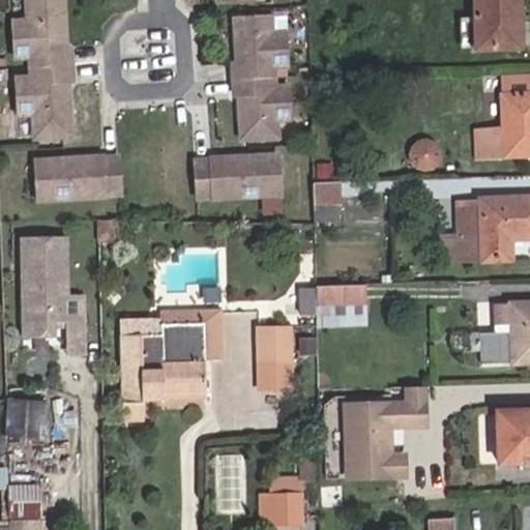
[(65,50),(63,0),(25,0),(26,21),(12,22),(15,59),(28,58),(29,67),(71,65),(70,50),(65,50)]
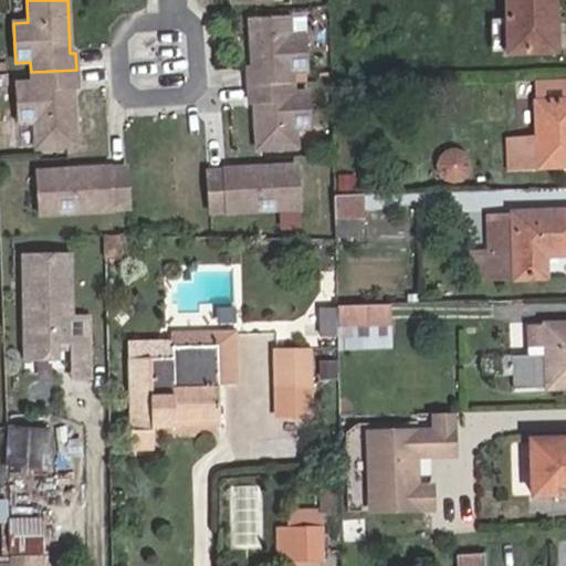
[(554,52),(553,0),(506,0),(507,19),(509,52),(554,52)]
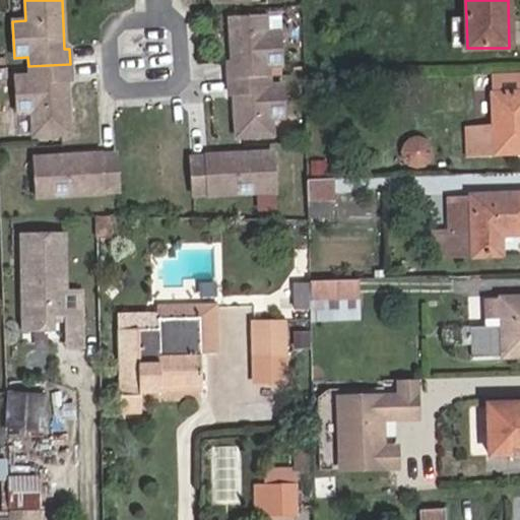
[(281,66),(279,33),(267,33),(266,16),(229,19),(232,62),(226,63),(228,79),(270,76),(269,67),(281,66)]
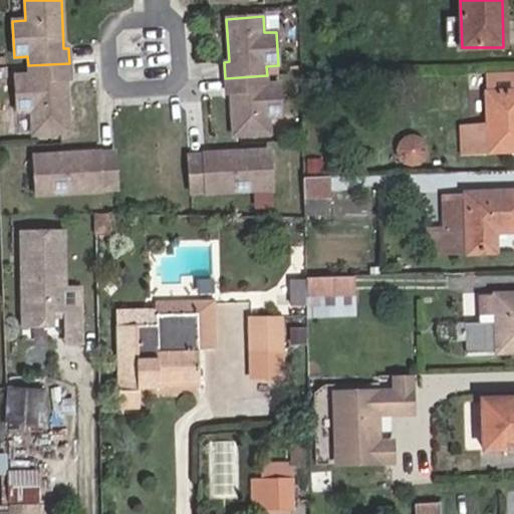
[(462,47),(461,17),(445,18),(446,48),(462,47)]
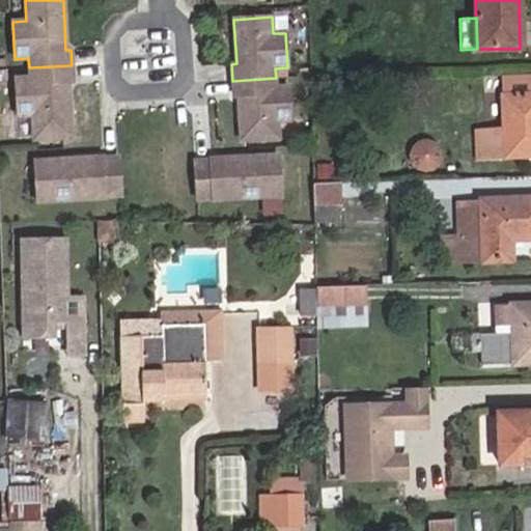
[(74,65),(72,65),(29,67),(30,78),(16,79),(18,116),(32,116),(33,140),(72,138),(68,84),(75,84),(74,65)]
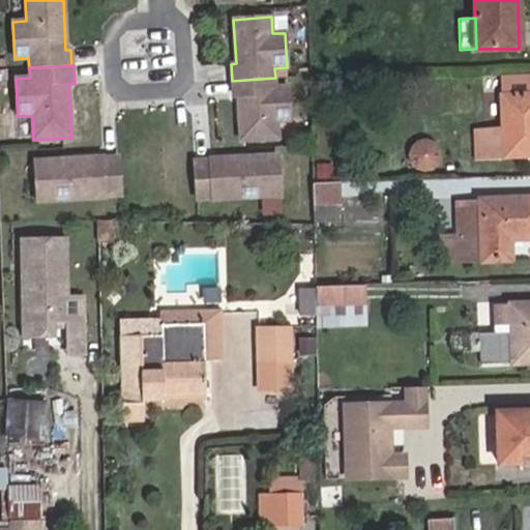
[(290,121),(288,86),(275,87),(275,78),(232,81),(233,96),(238,96),(240,141),(278,139),(277,121),(290,121)]
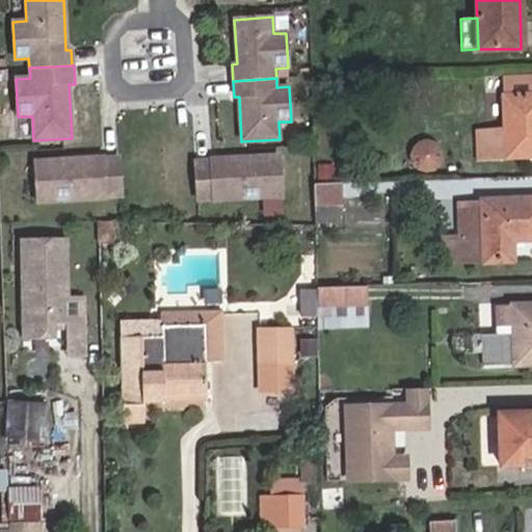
[(531,152),(531,96),(509,95),(508,124),(480,124),(479,152),(531,152)]
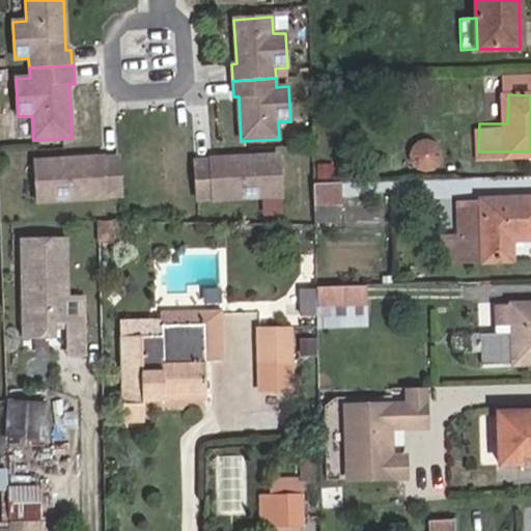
[(281,196),(278,155),(247,157),(248,163),(242,163),(241,157),(210,159),(210,161),(194,162),(196,200),(213,199),(213,200),(281,196)]
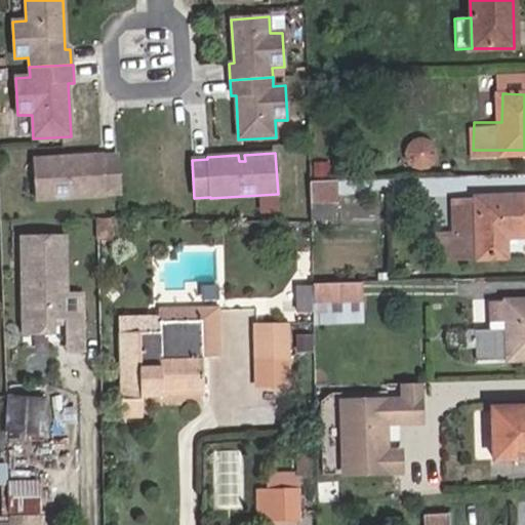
[(119,194),(117,156),(102,156),(102,155),(71,157),(72,163),(65,164),(65,157),(34,159),(37,201),(104,196),(104,195),(119,194)]
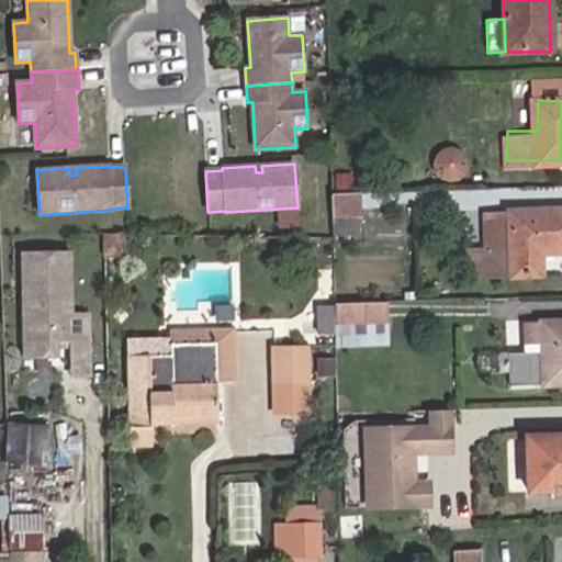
[(360,216),(359,194),(332,194),(333,217),(360,216)]
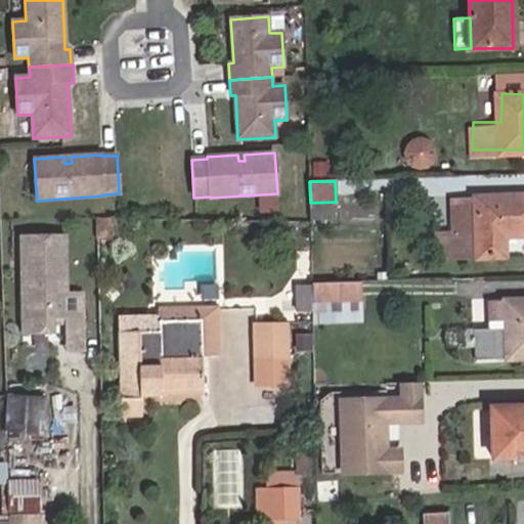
[(523,236),(523,194),(474,198),(474,200),(450,201),(451,233),(435,233),(436,259),(506,257),(505,237),(523,236)]
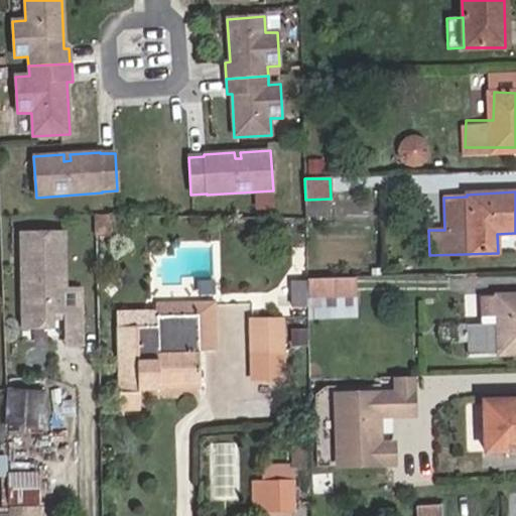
[(331,217),(331,199),(305,200),(305,218),(331,217)]
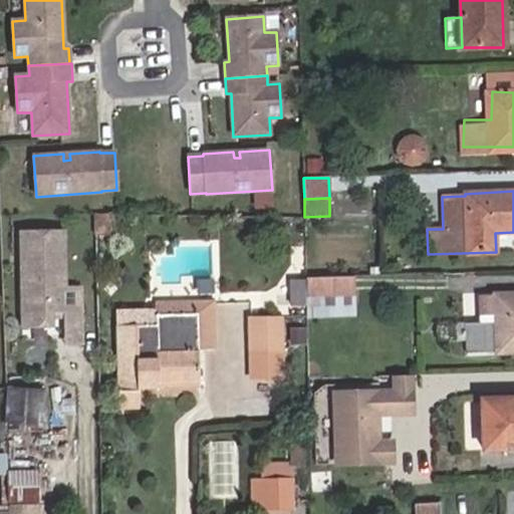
[(112,234),(112,215),(94,215),(94,234),(112,234)]
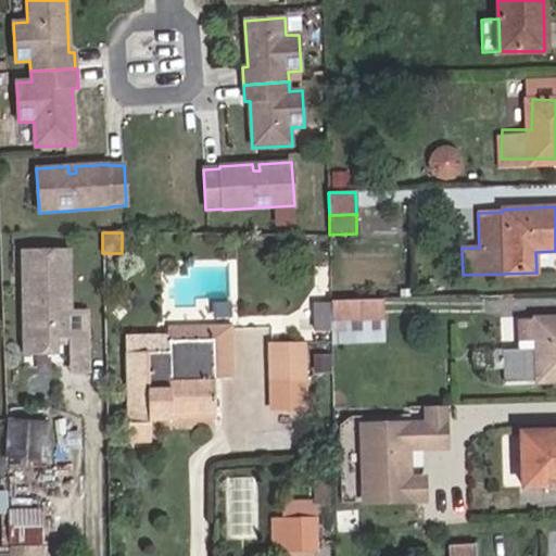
[(89,362),(88,323),(72,324),(70,262),(23,264),(26,368),(58,367),(57,352),(72,351),(72,362),(89,362)]
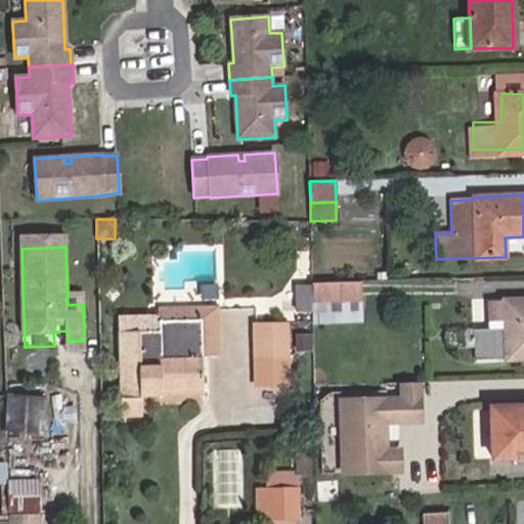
[(361,301),(360,282),(311,284),(312,303),(361,301)]
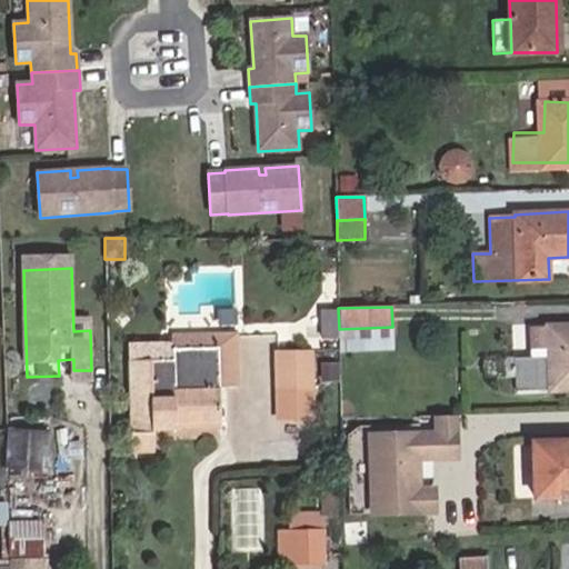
[(337,337),(337,311),(321,311),(322,338),(337,337)]
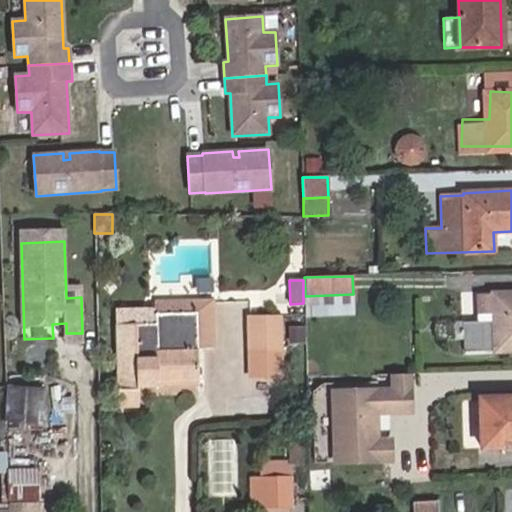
[(511,350),(511,293),(477,295),(479,322),(463,322),(464,352),(511,350)]
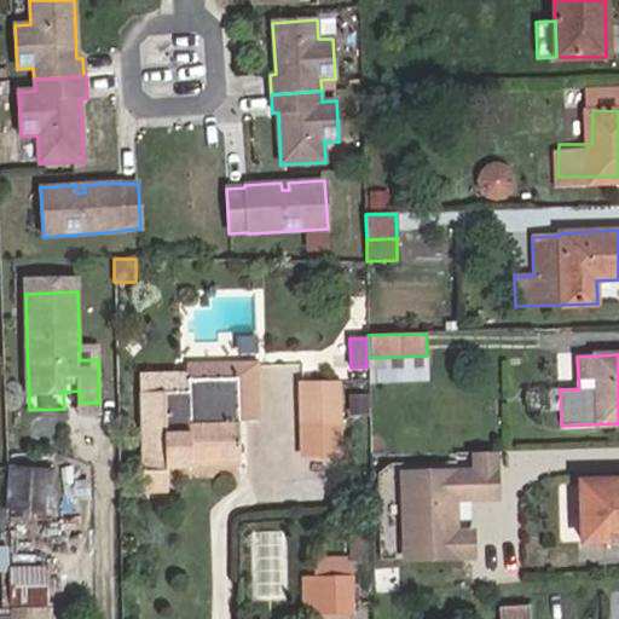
[(427,380),(427,356),(369,358),(369,382),(427,380)]
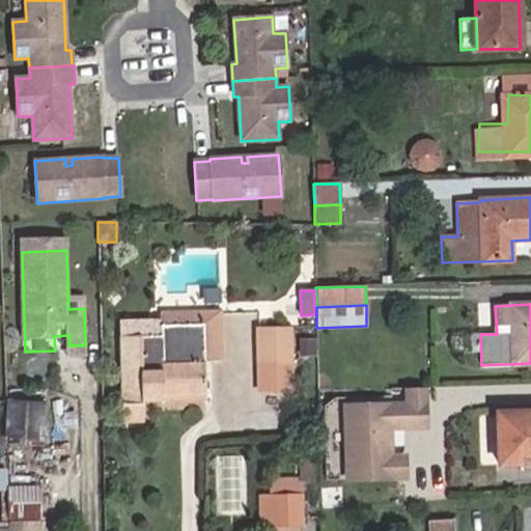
[(205,400),(204,361),(203,347),(222,347),(221,311),(162,313),(163,336),(120,337),(122,422),(143,422),(142,401),(205,400)]
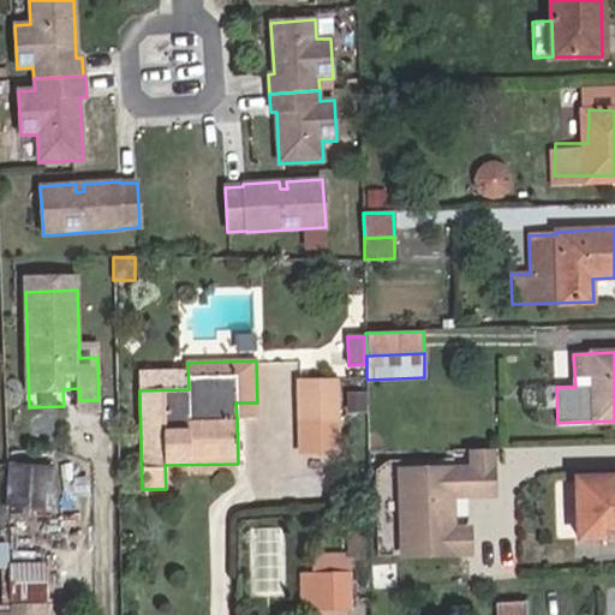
[(340,455),(338,380),(297,380),(298,455),(340,455)]
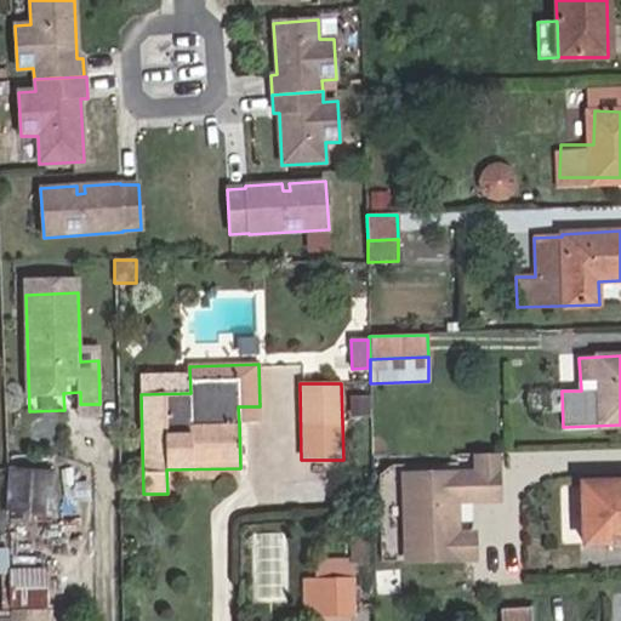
[(369,416),(369,398),(351,398),(352,417),(369,416)]
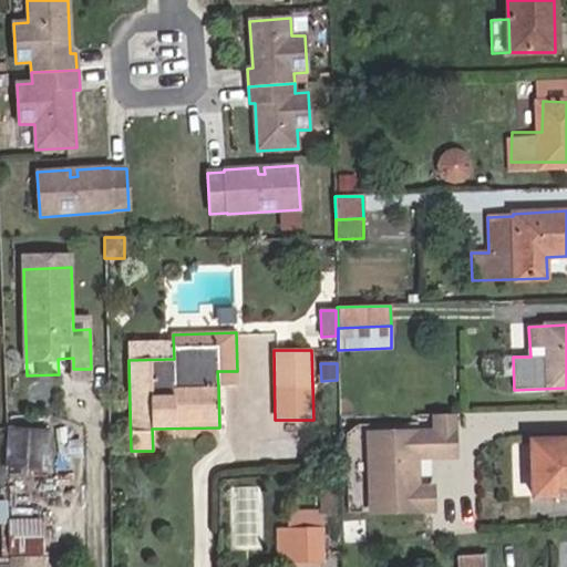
[(238,384),(237,371),(217,371),(218,385),(238,384)]
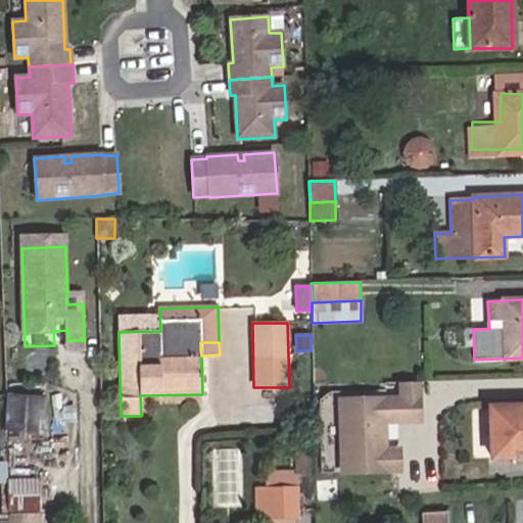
[(340,397),(341,475),(406,474),(405,448),(389,448),(388,426),(425,425),(424,383),(399,384),(399,396),(340,397)]
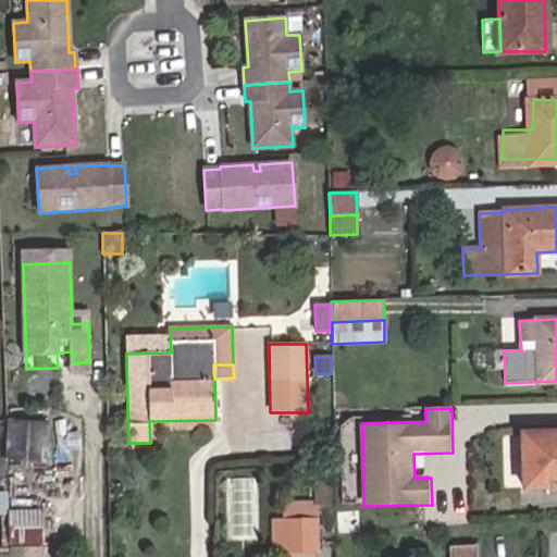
[(47,467),(48,422),(9,421),(9,466),(47,467)]
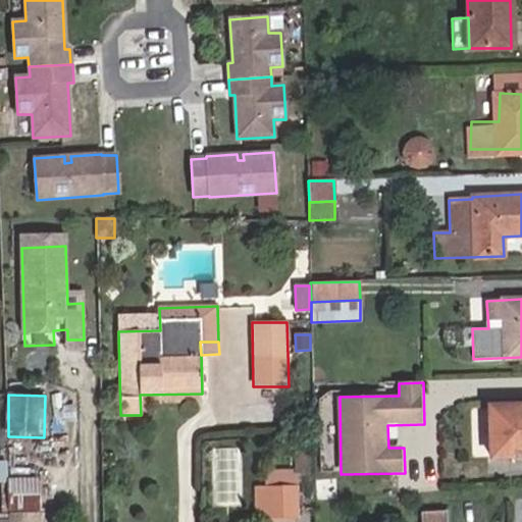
[(521,453),(521,402),(487,403),(490,455),(521,453)]
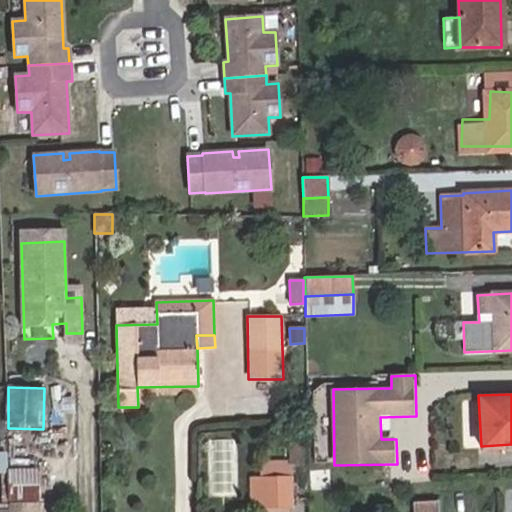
[(240,440),(215,439),(212,482),(238,483),(240,440)]
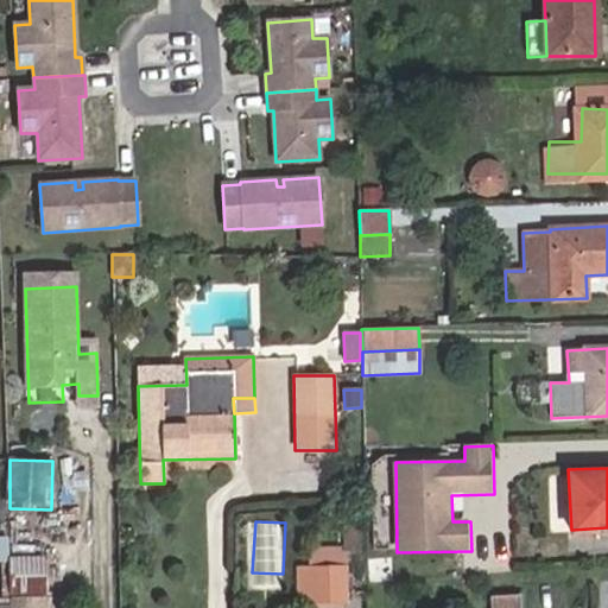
[(356,545),(356,521),(346,521),(346,545),(356,545)]
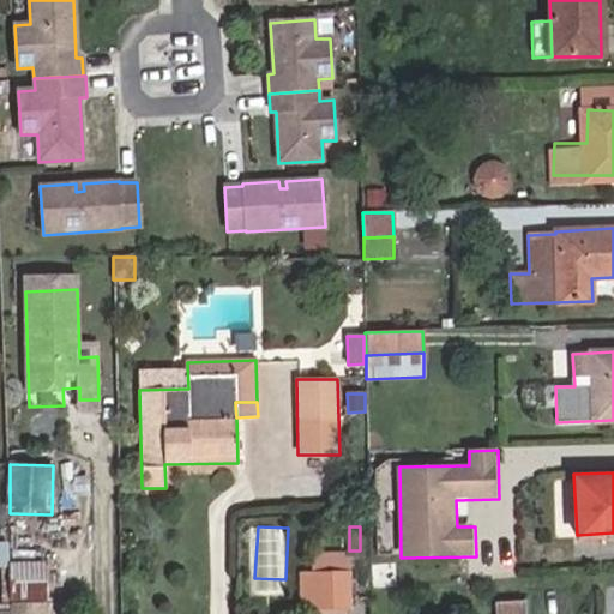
[(348,575),(348,561),(343,557),(343,553),(312,554),(313,575),(348,575)]
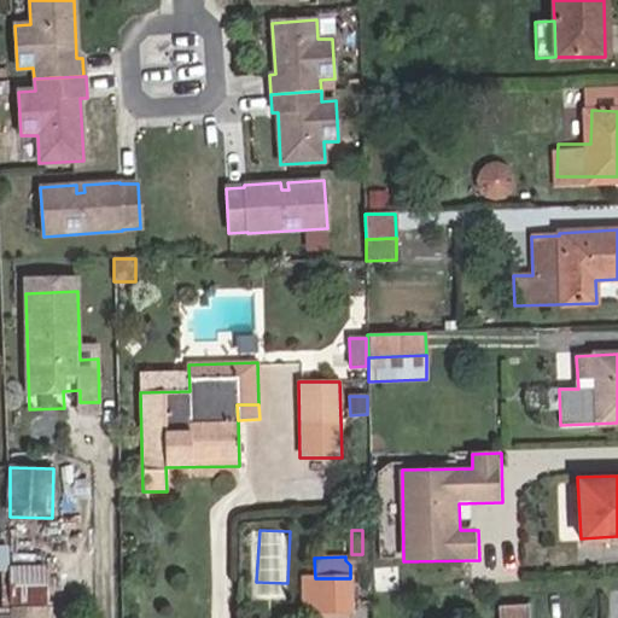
[(47,607),(45,566),(9,567),(11,608),(47,607)]
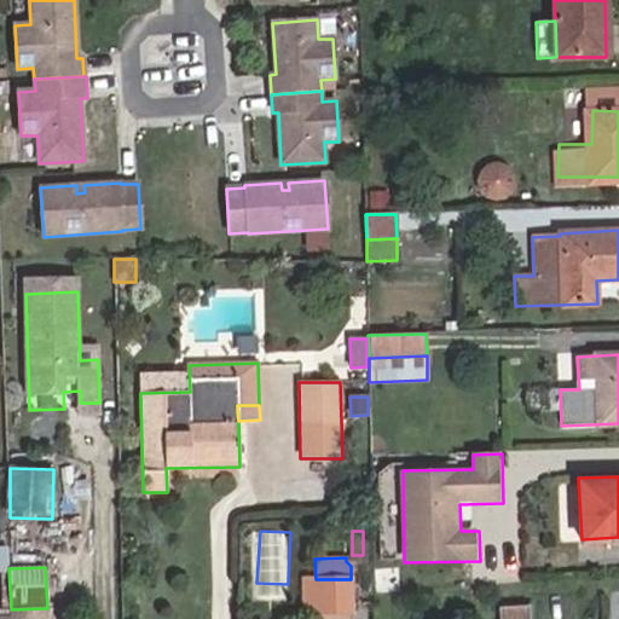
[(351,579),(316,579),(304,580),(305,613),(352,612),(351,579)]
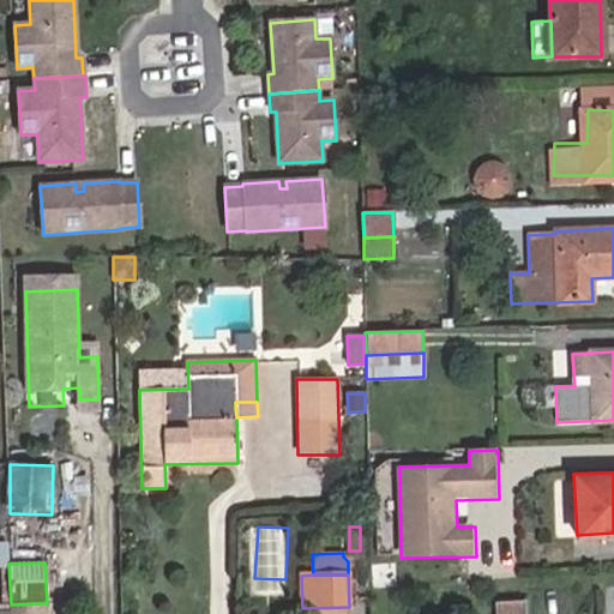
[(535,613),(536,603),(497,601),(495,613),(535,613)]
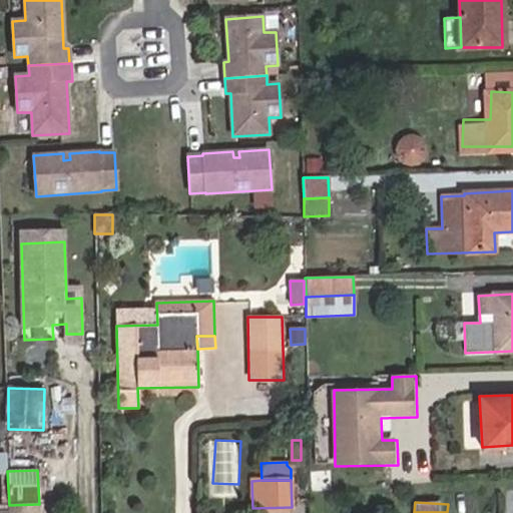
[(9,512),(8,512),(38,512),(39,504),(9,505),(9,512)]
